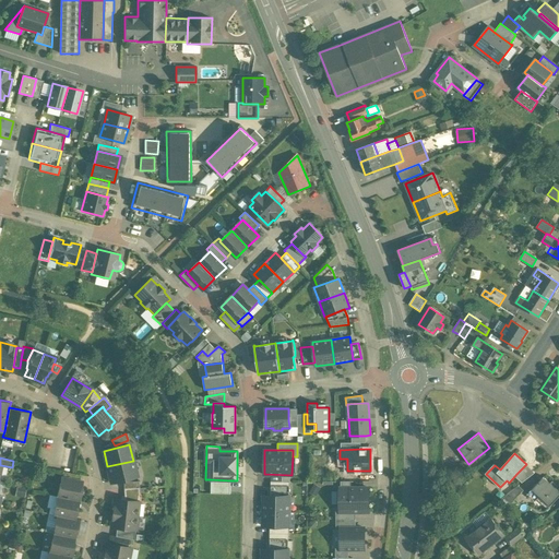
[(133,461),(107,466),(111,483),(137,476),(133,461)]
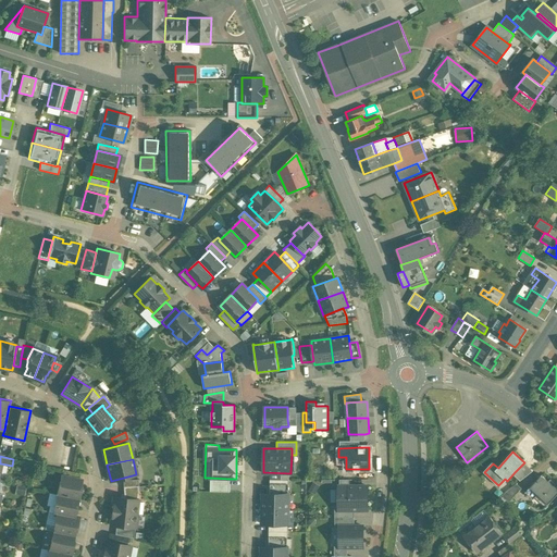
[(524,462),(515,472),(522,479),(533,471),(524,462)]
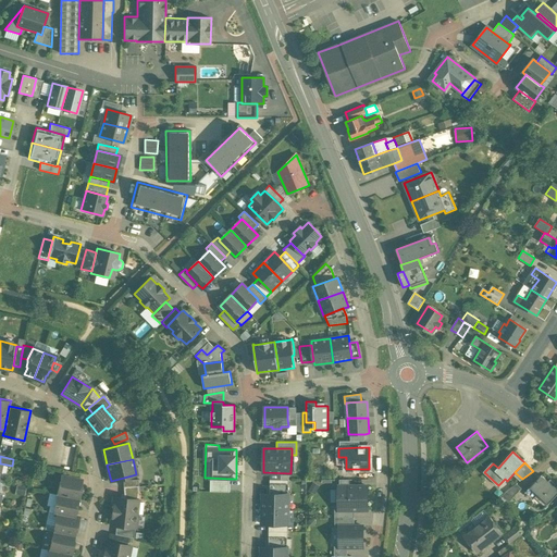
[(556,495),(556,489),(542,475),(527,492),(534,498),(540,493),(549,503),(548,505),(556,495)]
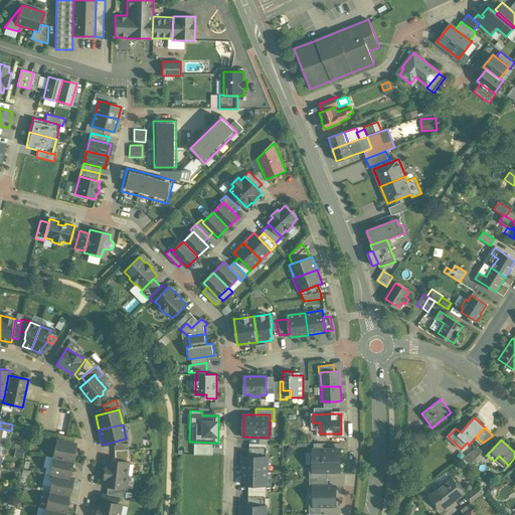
[(75,444),(56,441),(55,446),(54,446),(52,457),(72,461),(74,450),(75,444)]
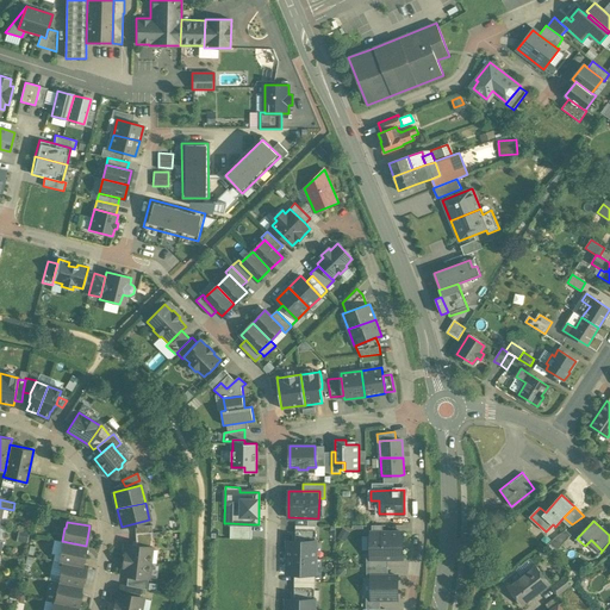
[(251,524),(230,523),(230,539),(251,539),(251,524)]
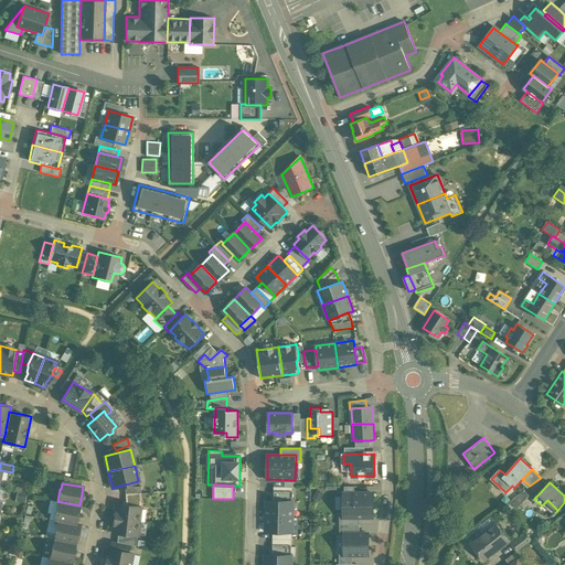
[(292,487),(274,487),(274,501),(292,501),(292,487)]
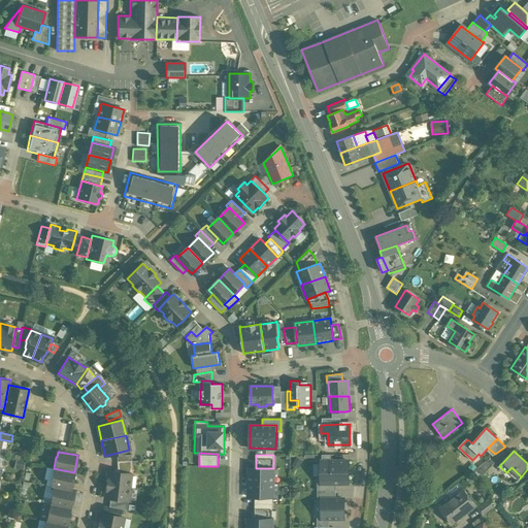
[(489,458),(480,466),(487,471),(496,463),(489,458)]
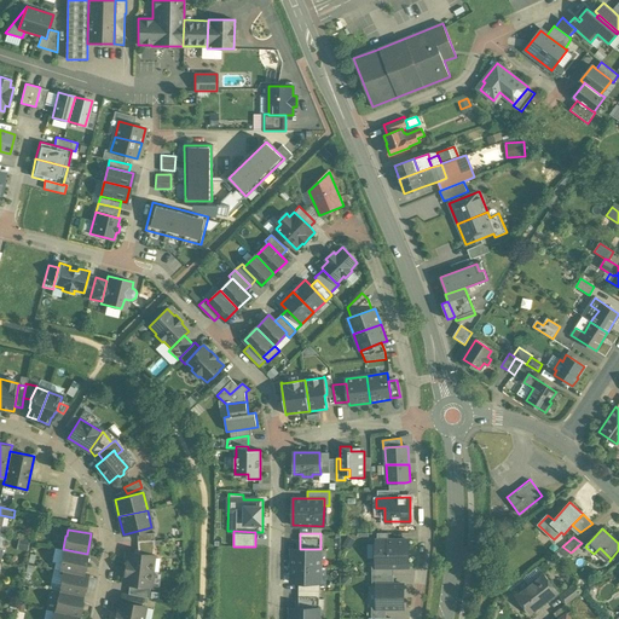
[(388,539),(377,539),(377,561),(377,567),(394,567),(409,567),(409,539),(388,539)]
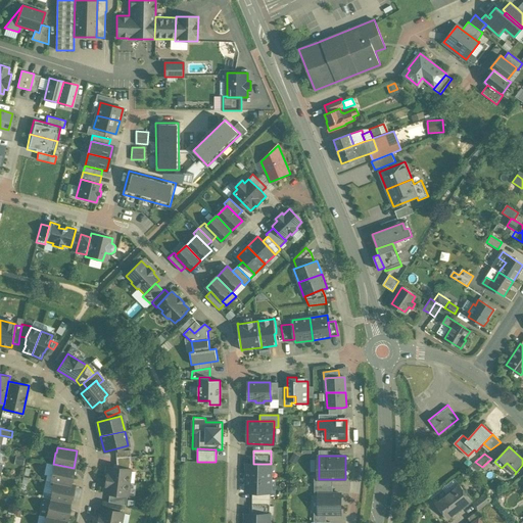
[(130,457),(115,458),(116,468),(130,469),(130,457)]
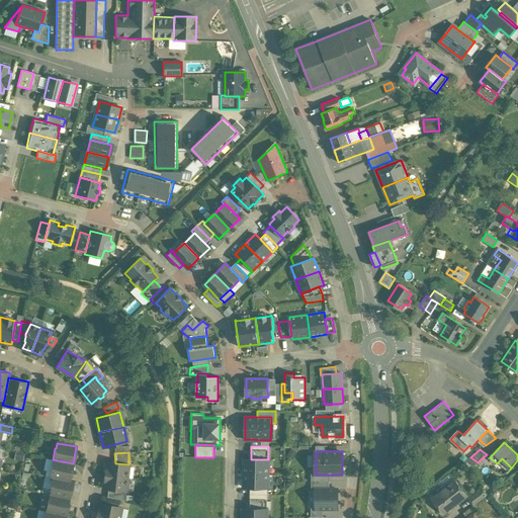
[(251,459),(244,458),(244,473),(268,475),(268,459),(251,459)]
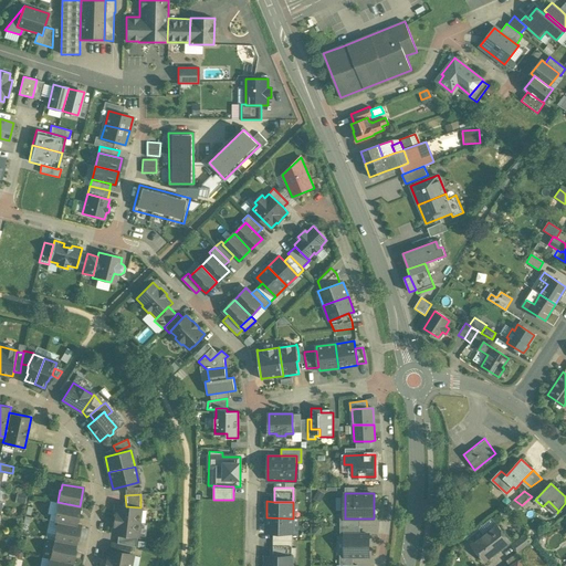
[(80,506),(58,502),(55,515),(76,520),(77,520),(80,506)]
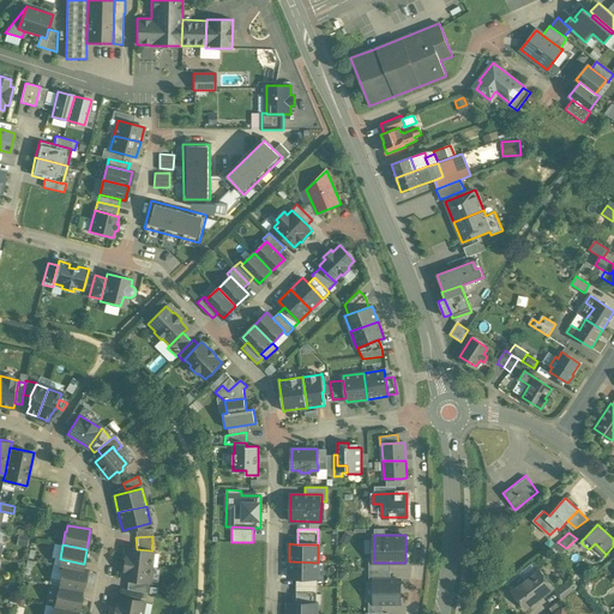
[(137,549),(126,548),(124,564),(150,566),(152,551),(137,549)]
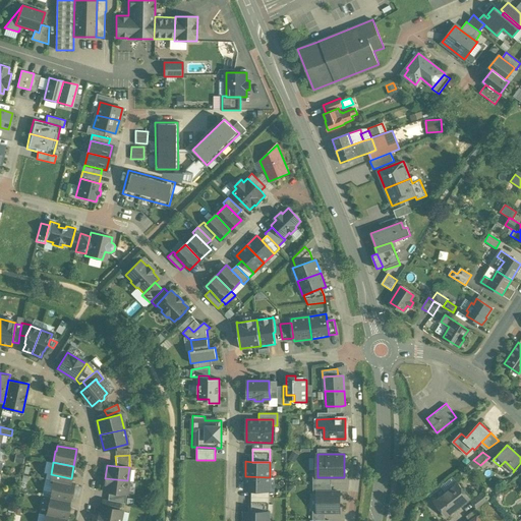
[(332,477),(317,477),(317,472),(313,472),(313,484),(332,483),(332,477)]
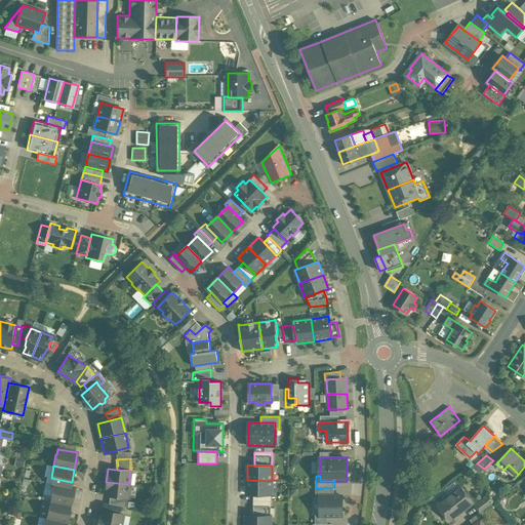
[(71,482),(51,478),(50,484),(53,484),(70,487),(71,482)]
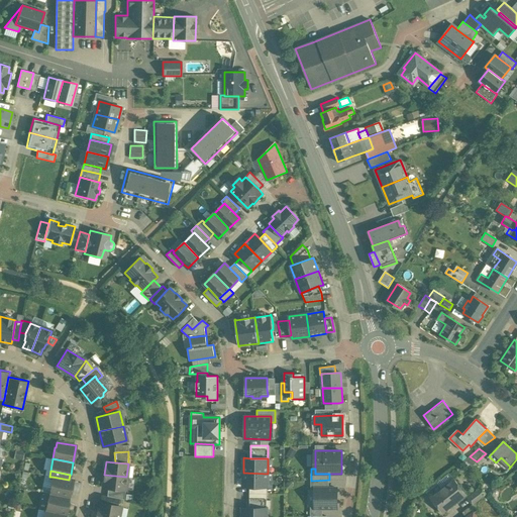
[(268,474),(243,473),(243,486),(249,487),(268,487),(268,474)]
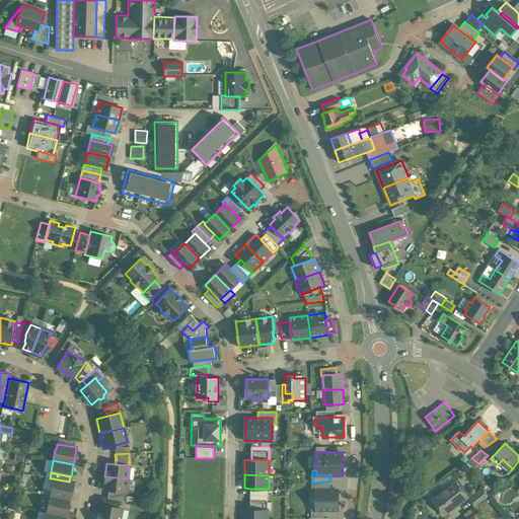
[(126,492),(127,478),(104,476),(103,489),(108,490),(126,492)]
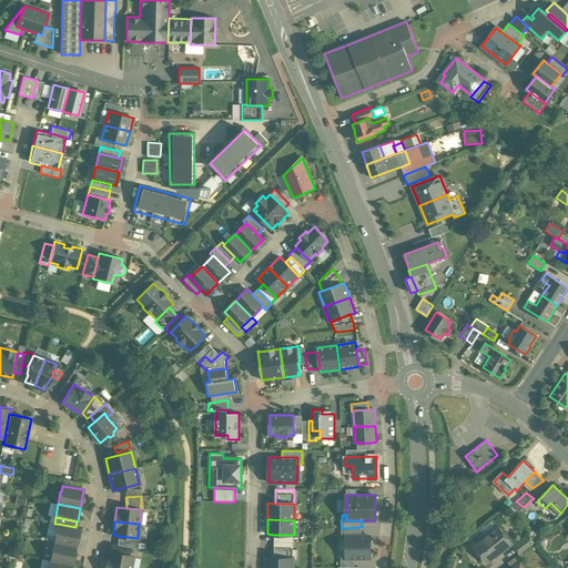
[(75,527),(58,524),(56,536),(77,540),(78,540),(80,527),(75,527)]
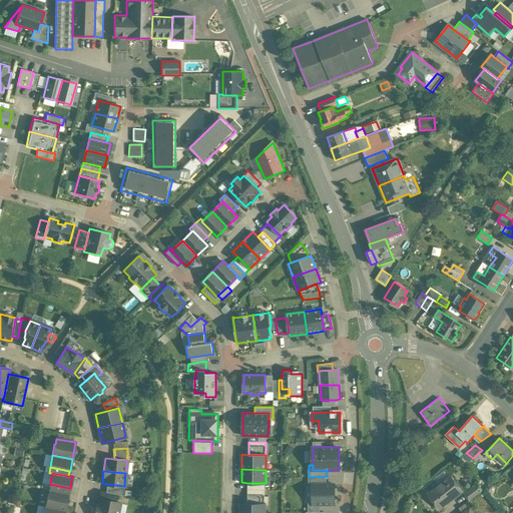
[(463,491),(450,474),(426,493),(434,502),(436,500),(442,507),(463,491)]
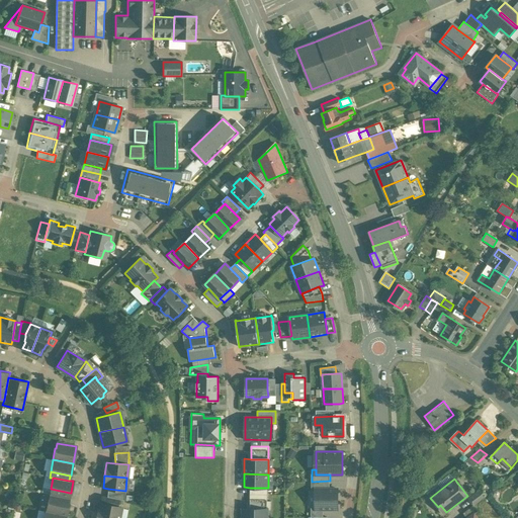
[(330,481),(312,482),(312,490),(316,490),(316,489),(330,489),(330,481)]
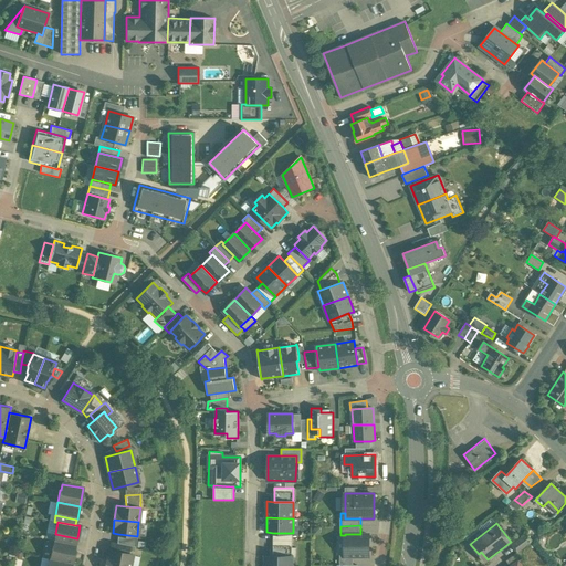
[(76,538),(55,534),(54,541),(75,544),(76,538)]
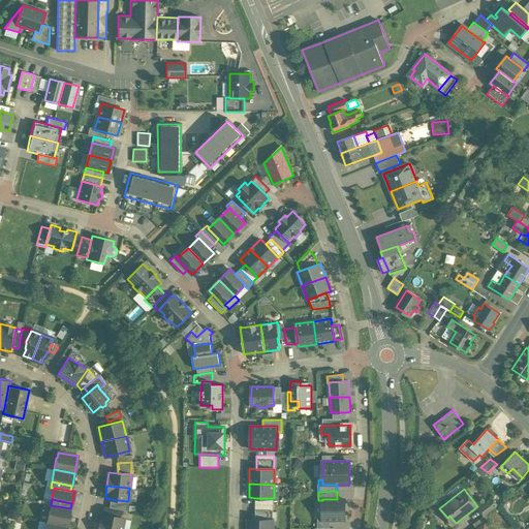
[(128,501),(111,499),(110,507),(127,510),(128,501)]
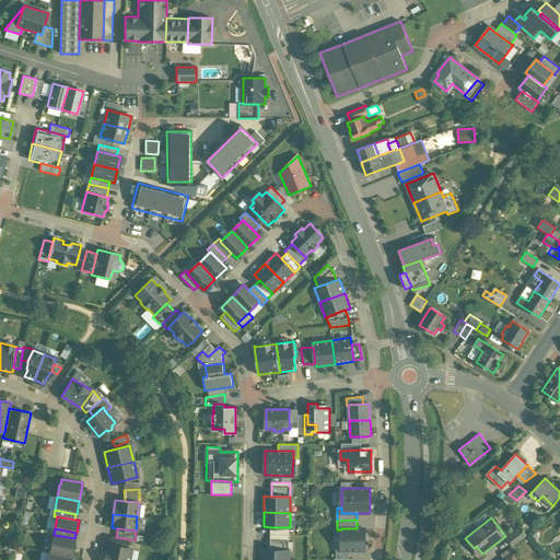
[(357,528),(341,528),(341,529),(341,549),(341,550),(349,550),(365,550),(365,528),(357,528)]
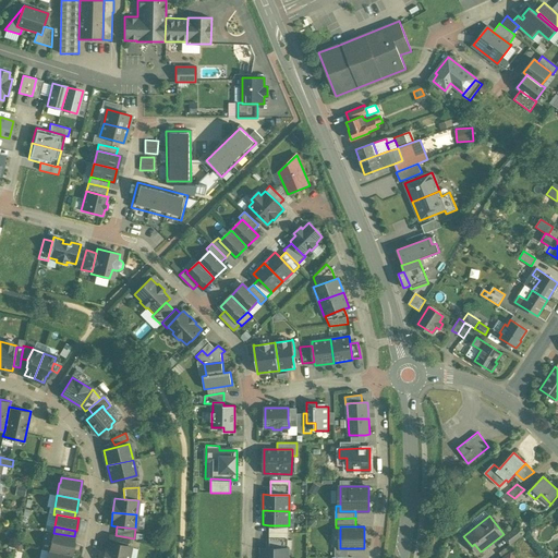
[(519,526),(505,536),(510,544),(511,543),(525,533),(519,526)]
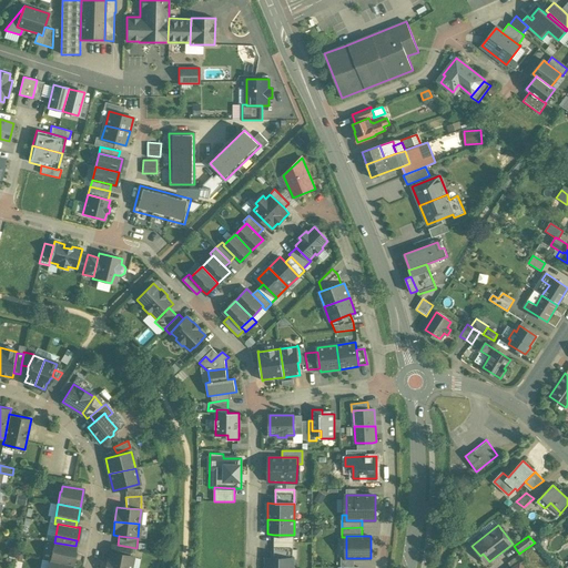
[(293,541),(274,541),(274,557),(293,558),(293,559),(297,559),(297,549),(293,549),(293,541)]
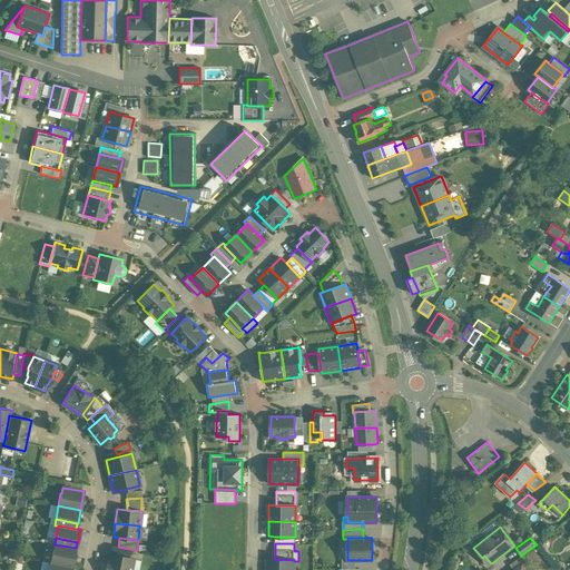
[(76,548),(55,544),(53,550),(75,554),(76,548)]
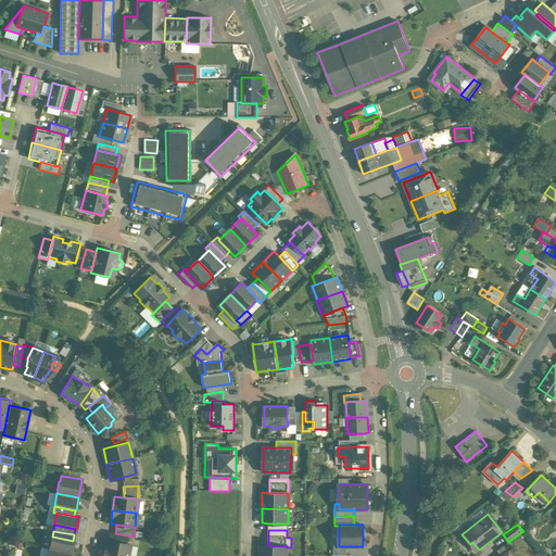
[(52,536),(51,536),(49,548),(71,553),(74,541),(73,541),(52,536)]
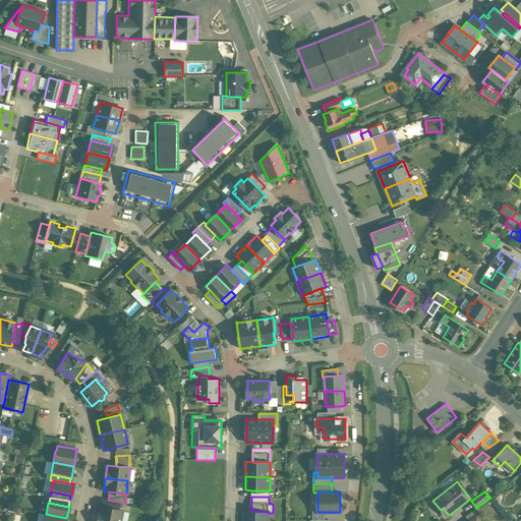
[(119,520),(122,510),(100,506),(97,519),(109,520),(119,520)]
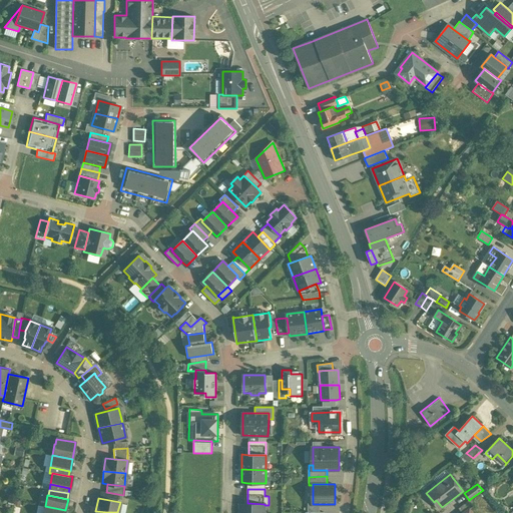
[(469,500),(459,508),(463,512),(469,508),(470,508),(475,505),(470,499),(469,500)]
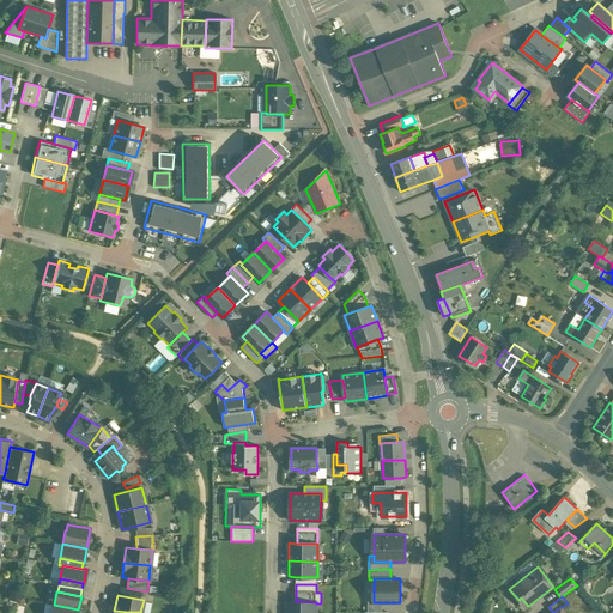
[(296,601),(287,601),(286,612),(315,612),(316,604),(316,602),(296,601)]
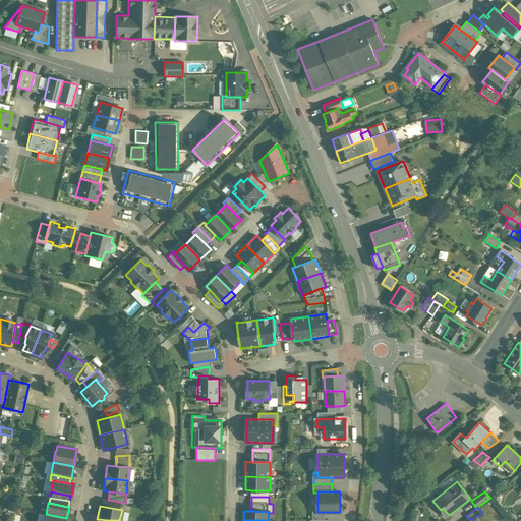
[(325,512),(317,512),(317,511),(312,511),(312,520),(325,520),(325,512)]
